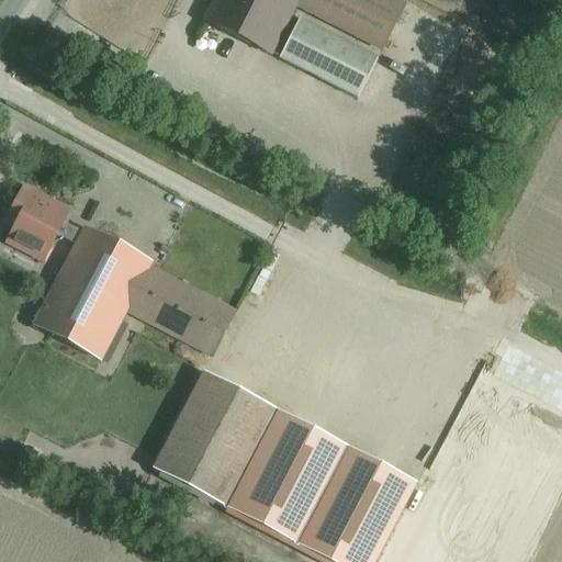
[(271,55),(296,7),(299,0),(214,0),(204,21),(271,55)]
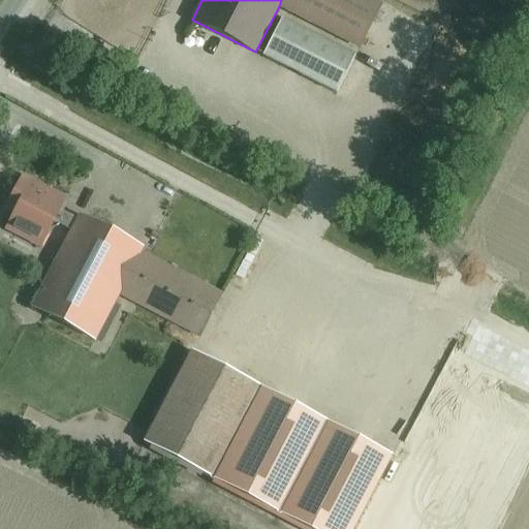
[(381,5),(372,0),(281,0),(279,6),(360,48),(381,5)]
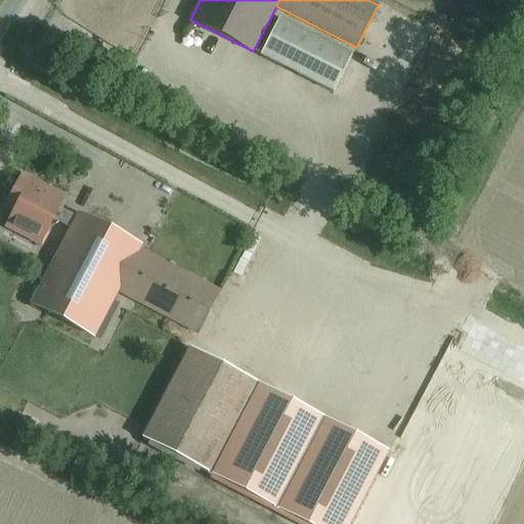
[(278,18),(260,55),(334,92),(352,56),(278,18)]
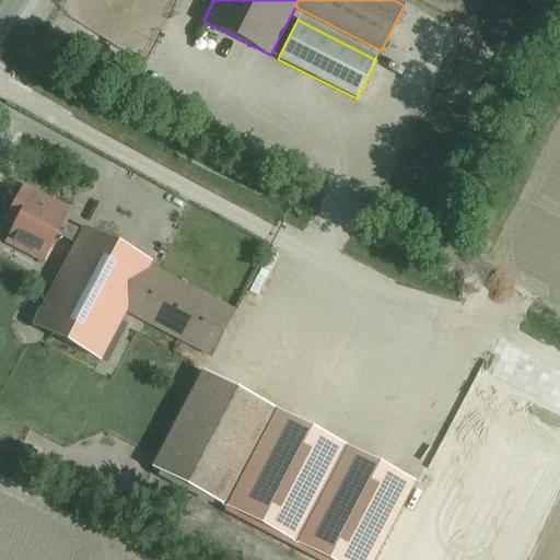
[(135,150),(140,153),(144,144),(138,142),(135,150)]
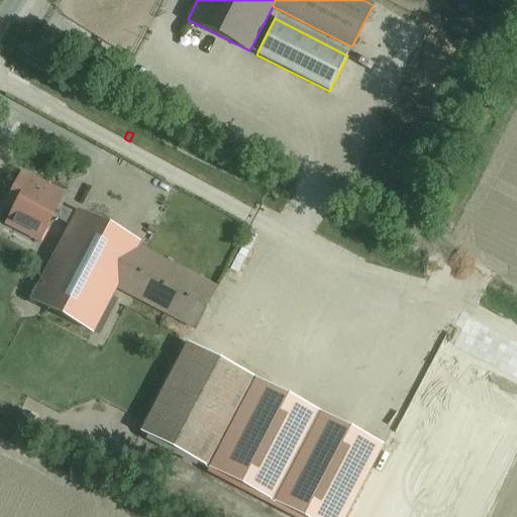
[(52,216),(58,205),(64,194),(22,173),(4,206),(13,210),(6,224),(38,241),(46,227),(52,216)]
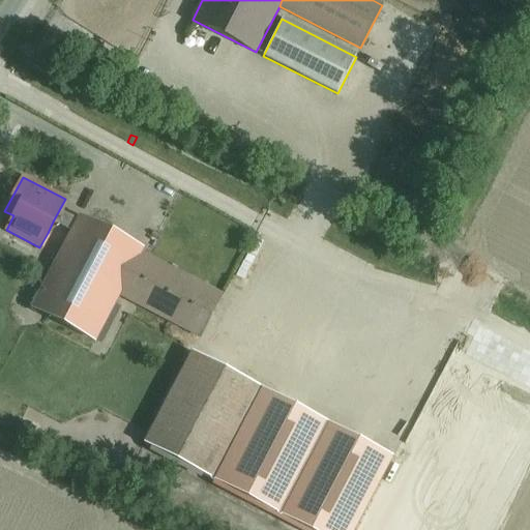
[(71,231),(32,308),(94,341),(118,295),(200,337),(222,294),(141,253),(143,248),(80,216),(78,221),(59,210),(53,222),(71,231)]
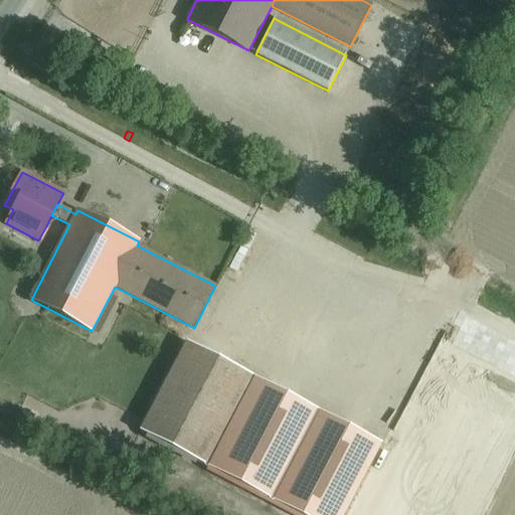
[(186,341),(143,425),(140,431),(204,464),(251,374),(186,341)]
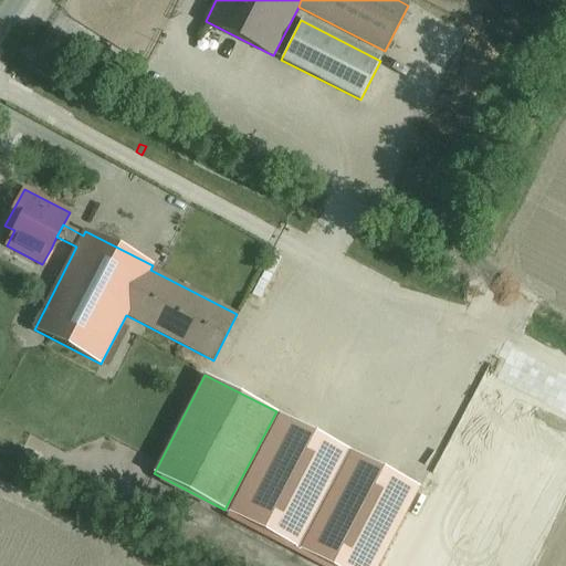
[(408,565),(516,565),(565,471),(565,439),(493,402),(408,565)]
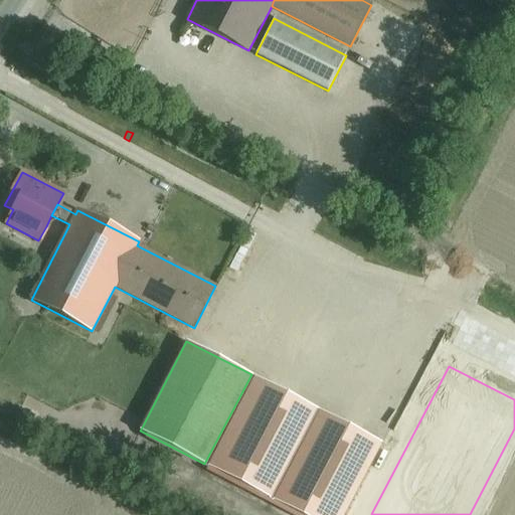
[(254,376),(208,466),(302,514),(344,514),(382,443),(254,376)]
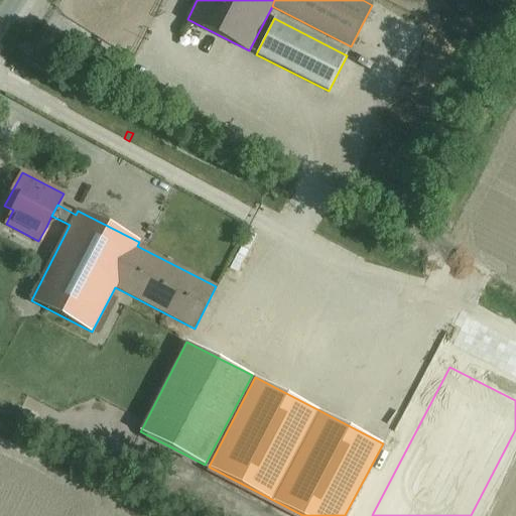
All buildings are outlined.
